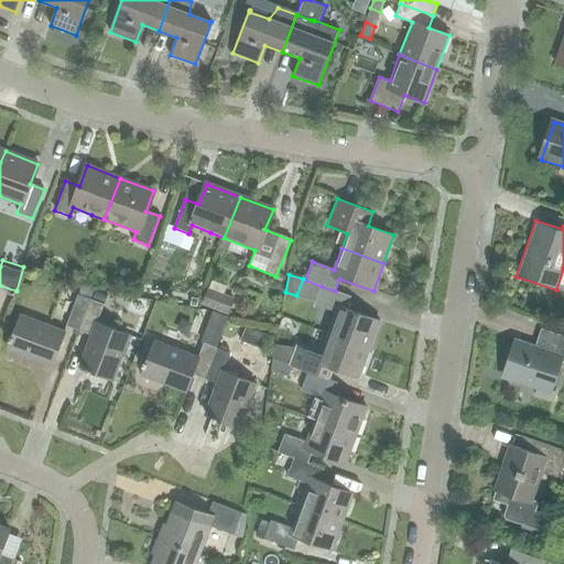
[(351,296),(335,291),(322,286),(315,304),(337,312),(328,334),(370,349),(380,322),(347,308),(351,296)]
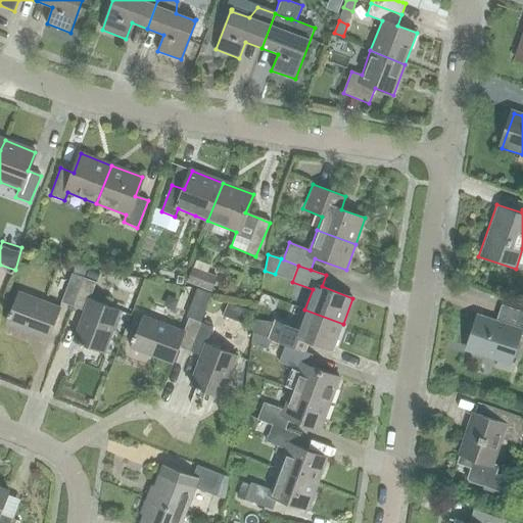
[(217,276),(191,267),(185,282),(210,291),(217,276)]
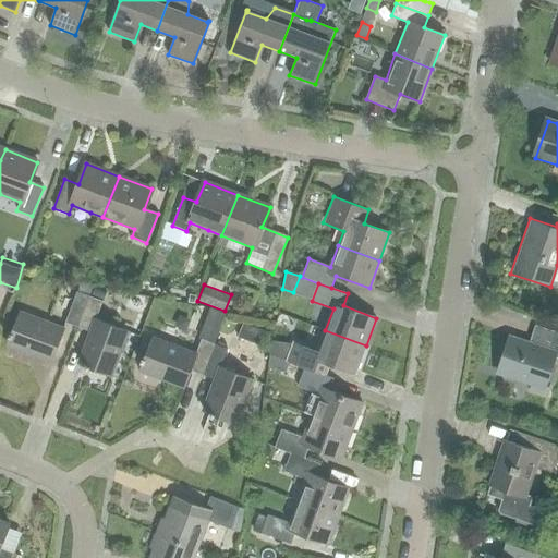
[(94,289),(92,295),(104,301),(106,293),(94,289)]
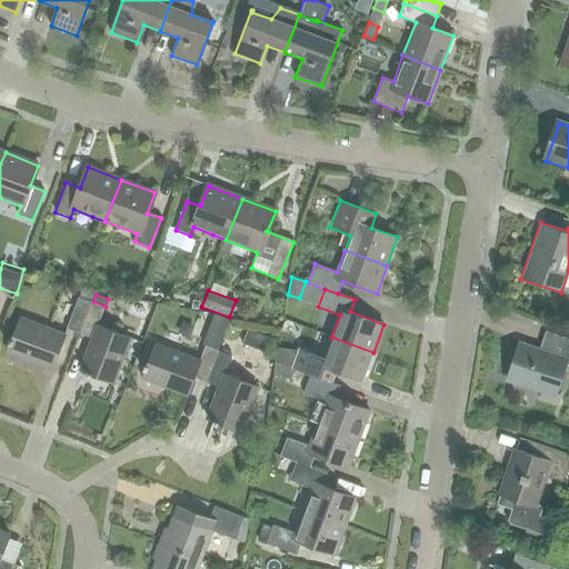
[(80,333),(92,302),(79,298),(67,329),(80,333)]
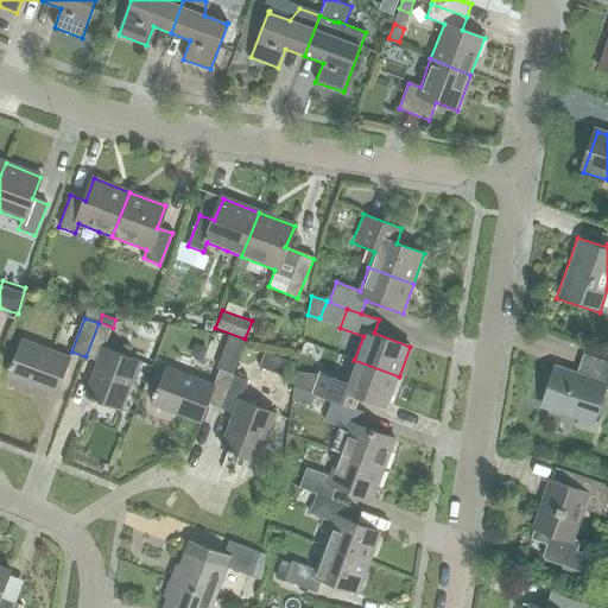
[(121,409),(139,361),(105,348),(112,328),(99,323),(86,356),(99,361),(86,396),(121,409)]
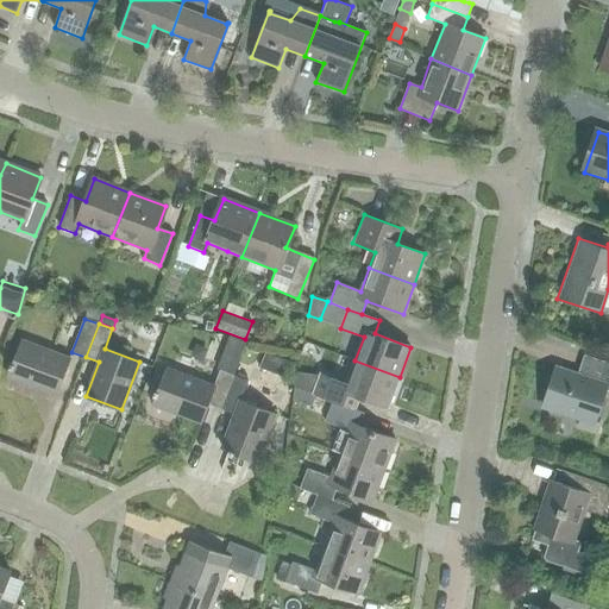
[(246,343),(230,337),(217,369),(220,370),(234,376),(238,364),(243,350),(246,343)]
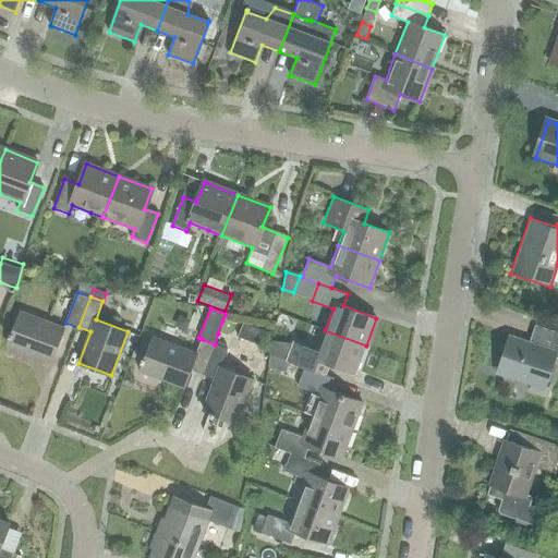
[(51,361),(64,328),(21,313),(8,344),(51,361)]
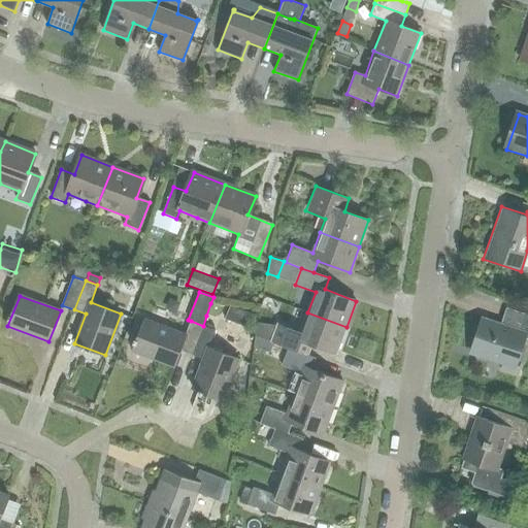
[(223,308),(210,303),(206,316),(218,320),(223,308)]
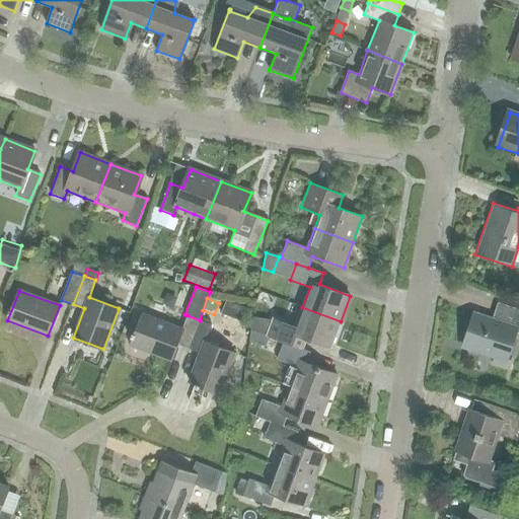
[(228,298),(226,308),(249,313),(251,303),(228,298)]
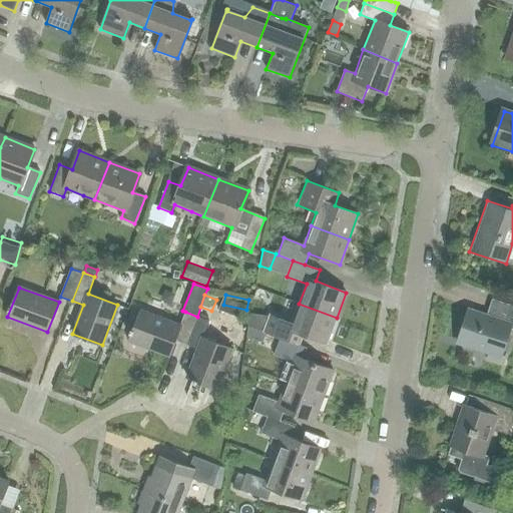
[(512,329),(512,306),(502,303),(496,321),(470,312),(459,346),(498,359),(508,328),(512,329)]
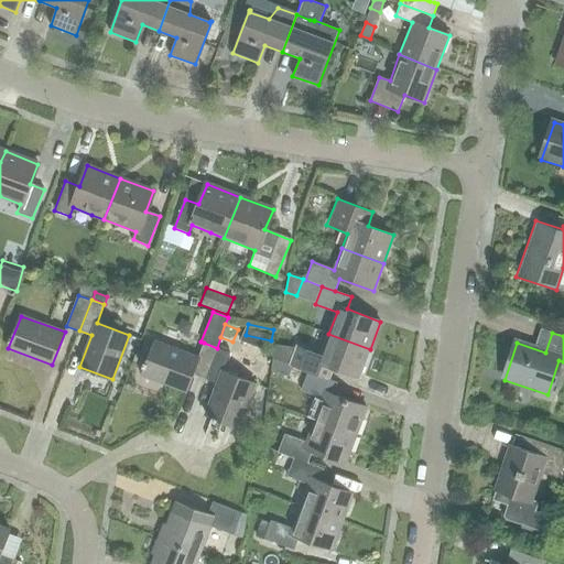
[(359,377),(370,349),(328,334),(321,356),(299,348),(292,366),(308,371),(321,377),(325,365),(359,377)]
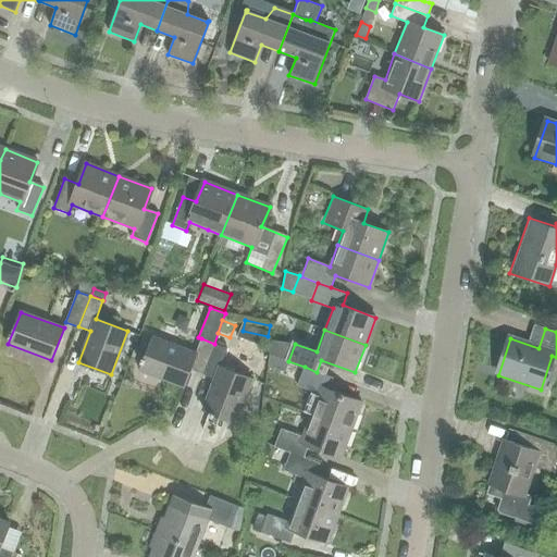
[(202,374),(214,344),(201,338),(196,354),(153,337),(140,370),(184,386),(190,370),(202,374)]
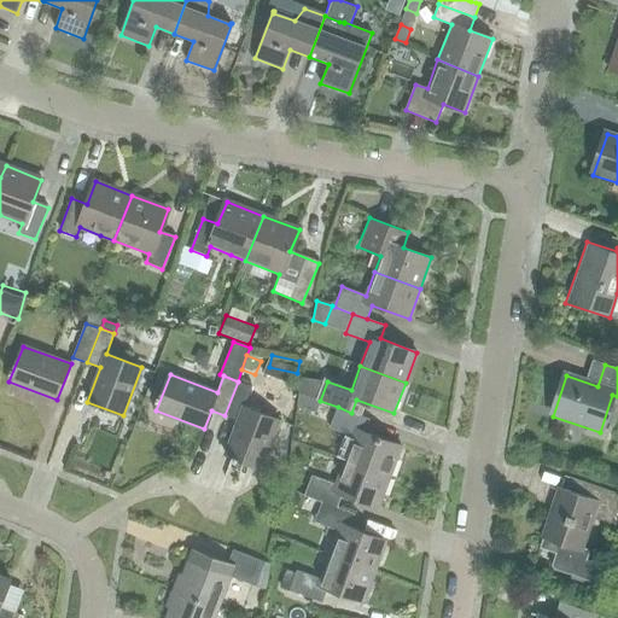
[(261,468),(280,420),(244,407),(251,386),(238,382),(225,415),(238,420),(226,454),(261,468)]
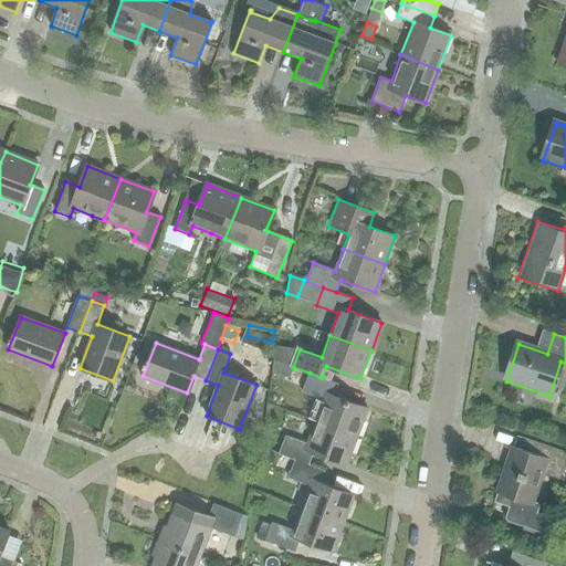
[(284,365),(273,360),(272,371),(281,375),(284,365)]
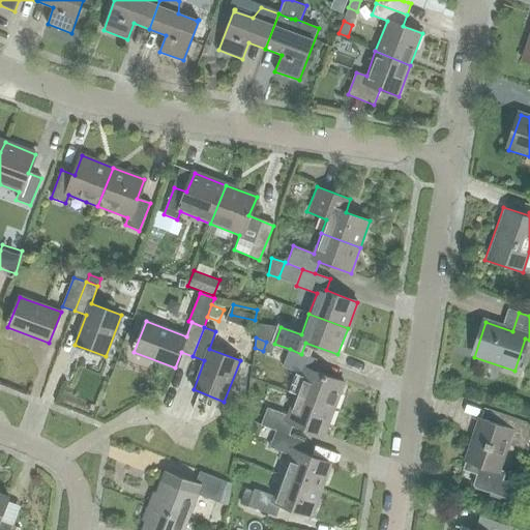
[(317,360),(301,354),(290,349),(283,366),(303,374),(296,394),(334,409),(345,383),(313,371),(317,360)]
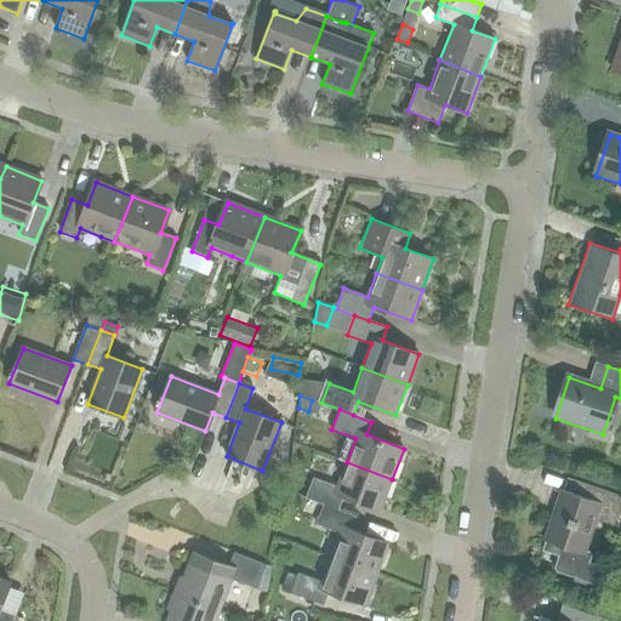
[(381,510),(392,479),(347,462),(337,486),(314,478),(306,499),(324,505),(339,510),(345,496),(381,510)]
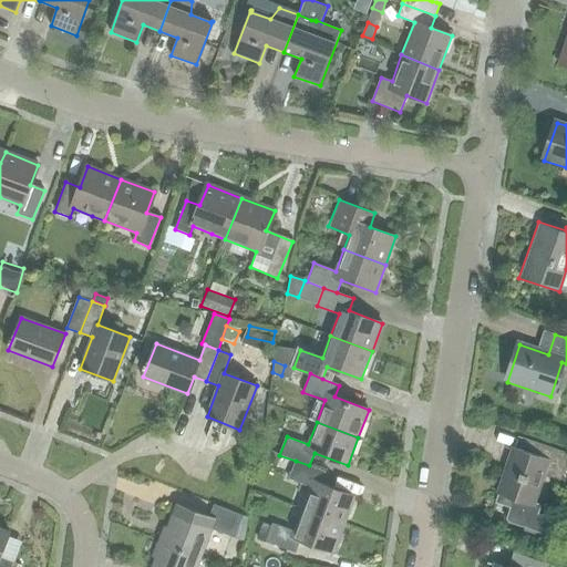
[(566,455),(566,452),(522,437),(517,449),(509,445),(494,493),(497,493),(494,503),(508,507),(505,517),(505,519),(505,521),(506,522),(507,523),(547,536),(554,518),(537,513),(539,504),(534,503),(544,474),(559,478),(566,455)]
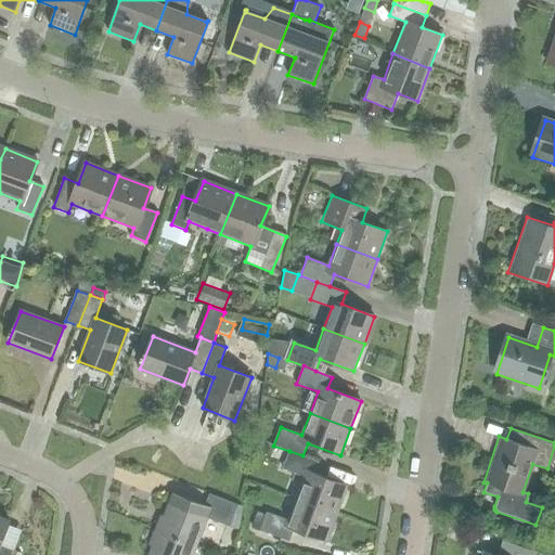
[(319,462),(302,455),(289,451),(283,468),(305,477),(296,499),(337,513),(347,486),(314,474),(319,462)]
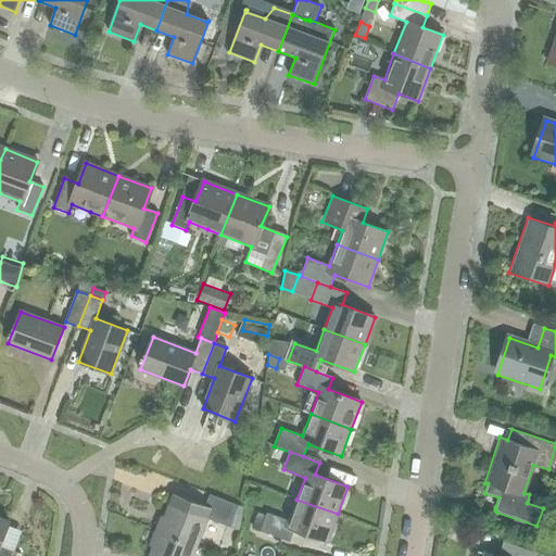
[(241,507),(238,506),(210,495),(205,507),(173,494),(164,518),(161,517),(155,531),(197,546),(207,518),(238,530),(241,507)]
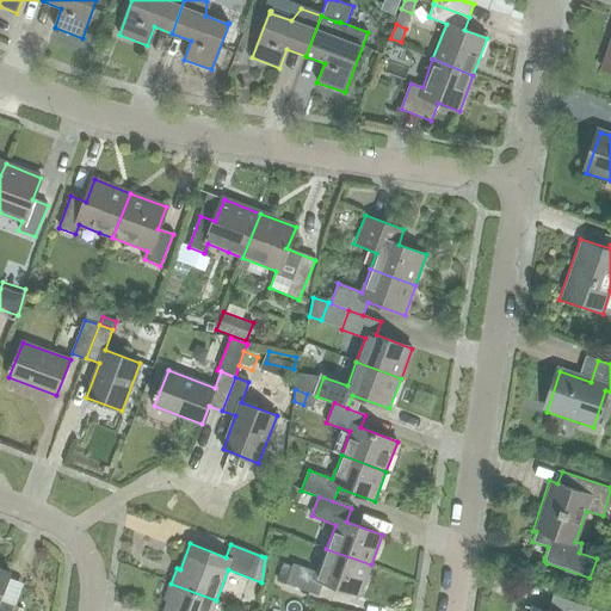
[(359,596),(371,565),(326,549),(318,573),(294,563),(287,584),(319,596),(323,582),(359,596)]
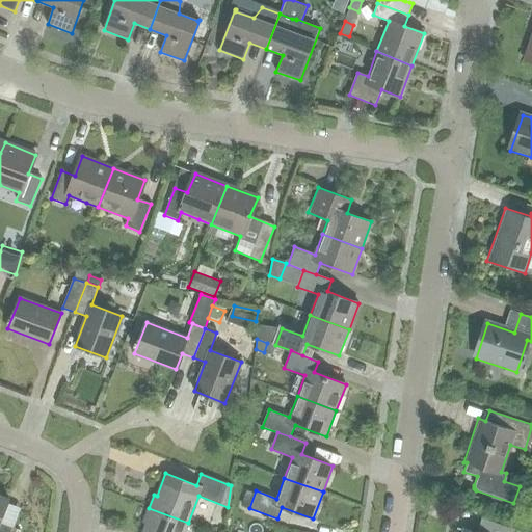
[(0,531),(9,531),(0,528),(0,524),(9,499),(0,495),(0,531)]
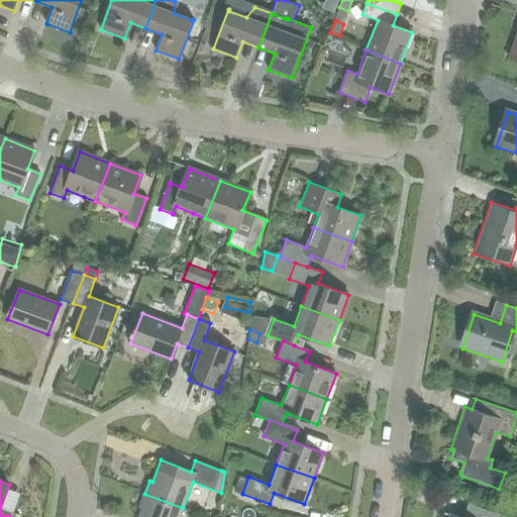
[(179,516),(183,508),(144,494),(139,507),(142,508),(139,516),(179,516)]
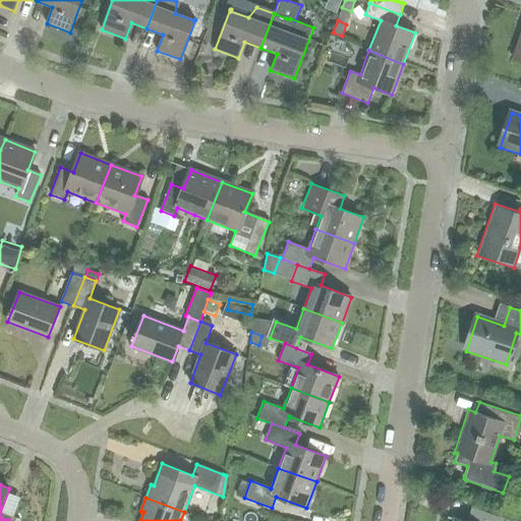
[(512,520),(472,508),(467,520),(460,520),(452,518),(450,520),(512,520)]
